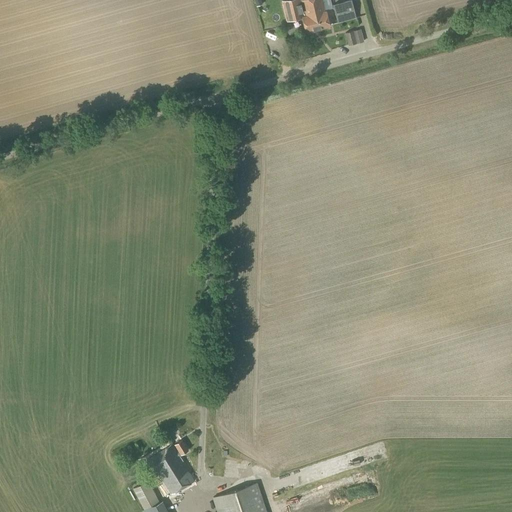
[(286,0),(281,1),(286,22),(302,18),(305,32),(329,26),(326,11),(322,0),(286,0)]
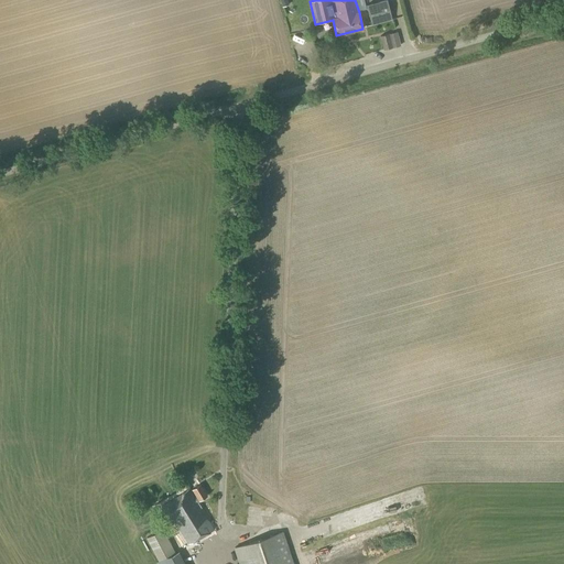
[(371,25),(392,20),(387,0),(384,0),(366,6),(371,25)]
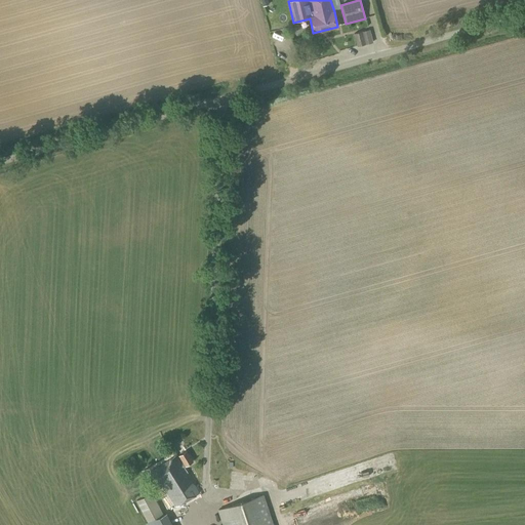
[(357,46),(373,43),(369,30),(354,34),(357,46)]
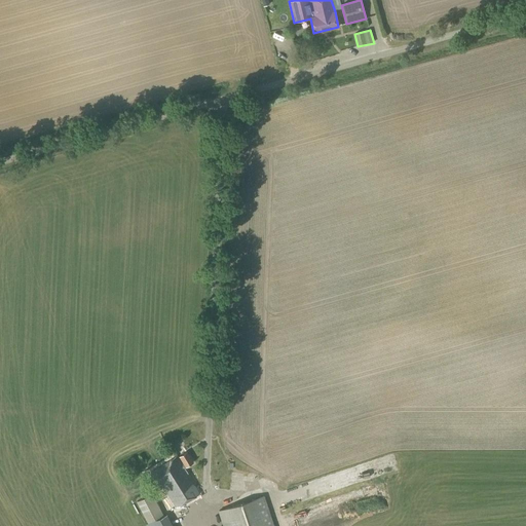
[(184,468),(193,462),(187,452),(179,456),(184,465),(183,465),(177,456),(150,471),(157,483),(159,482),(176,508),(199,493),(184,468)]
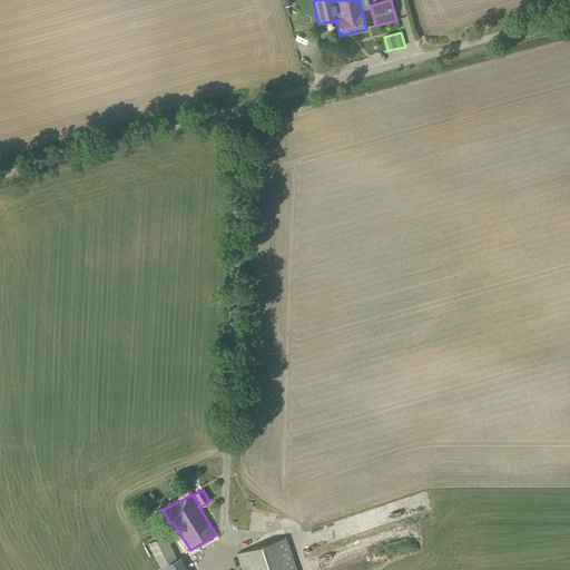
[(177,559),(165,536),(147,543),(160,568),(158,569),(187,569),(180,557),(177,559)]
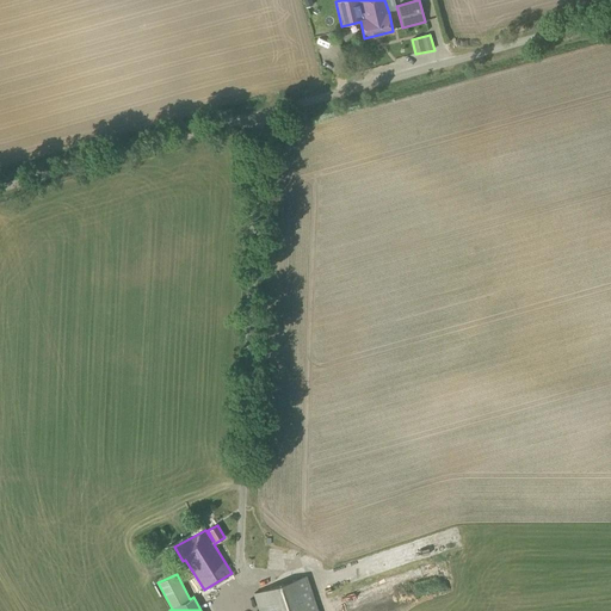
[(258,610),(319,610),(307,575),(253,593),(258,610)]
